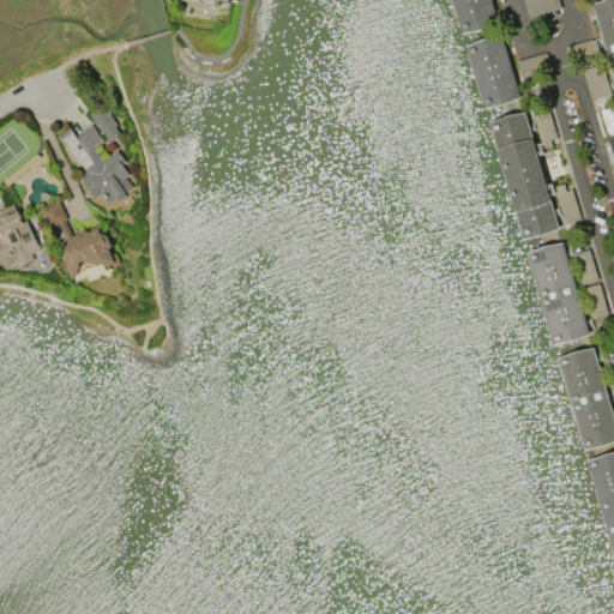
[(462,29),(453,0),(492,0),(498,18),(462,29)]
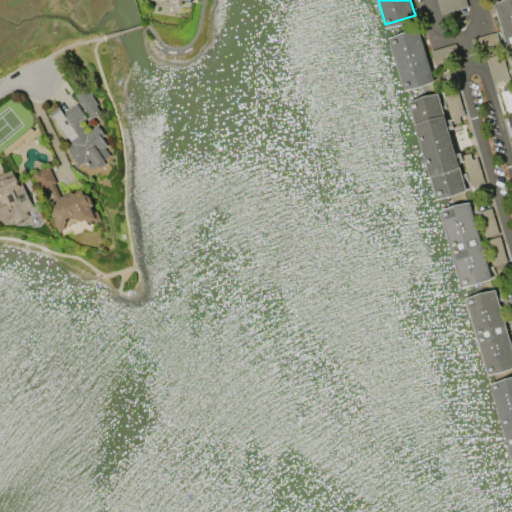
[(468,6),(465,0),(438,0),(441,8),(443,7),(445,13),(468,6)]
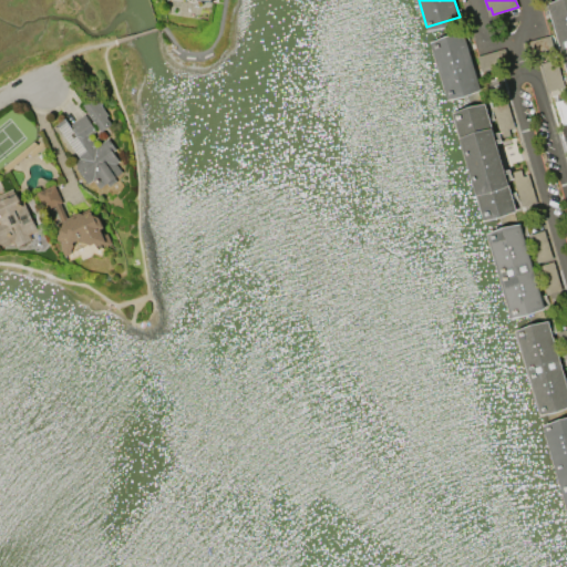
[(566,0),(566,69),(547,0),(566,0)]
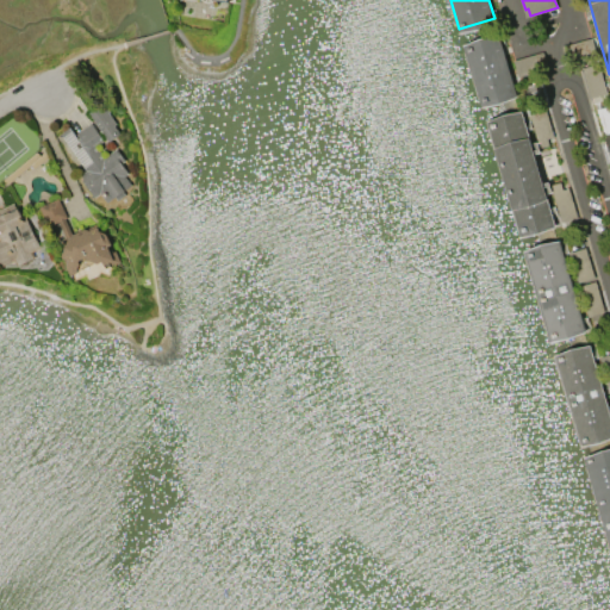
[(480,103),(462,42),(498,31),(516,92),(480,103)]
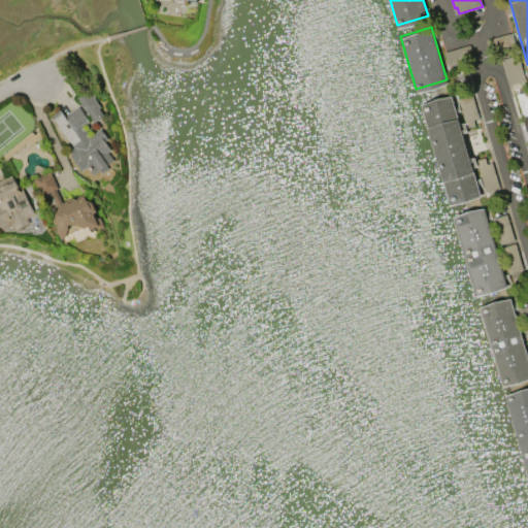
[(527,87),(527,133),(516,91),(527,87)]
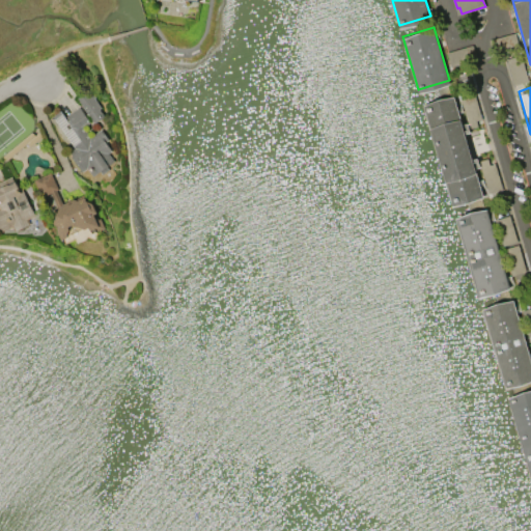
[(80,95),(91,123),(104,118),(92,90),(80,95)]
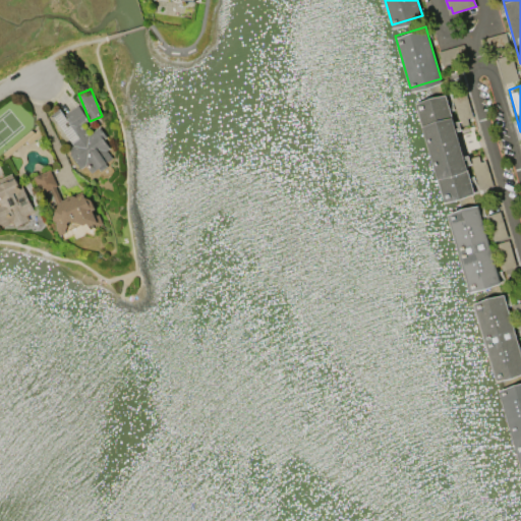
[(474,190),(444,199),(415,100),(445,92),(474,190)]
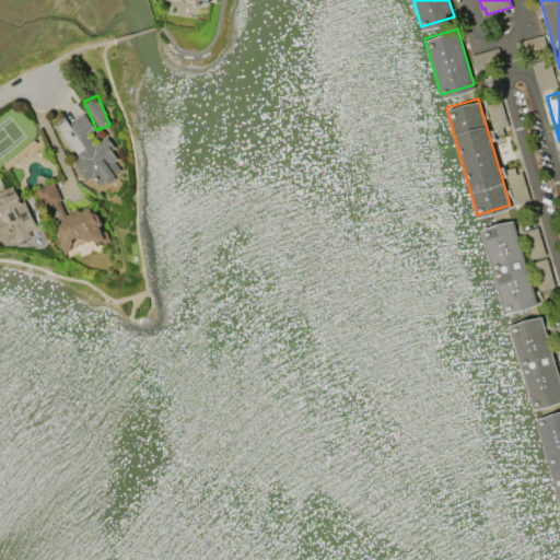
[(83,113),(95,128),(88,133),(95,144),(107,136),(115,147),(112,150),(118,159),(115,162),(120,170),(113,175),(115,178),(107,184),(105,181),(98,185),(93,177),(88,181),(72,161),(79,156),(55,123),(63,116),(69,123),(83,113)]
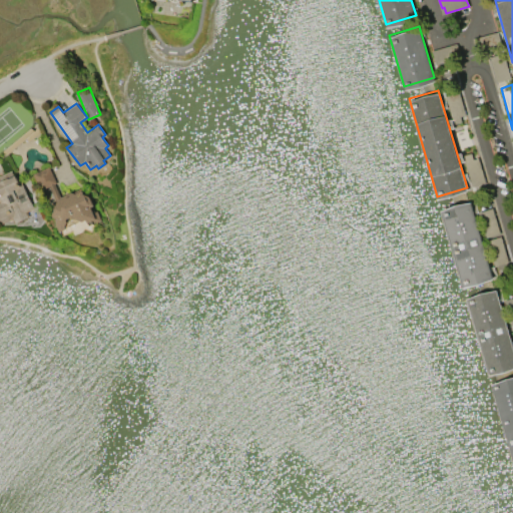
[(33,173),(49,166),(56,182),(54,183),(60,196),(83,186),(87,195),(90,195),(94,205),(91,207),(92,211),(94,210),(95,211),(97,210),(101,220),(89,225),(87,218),(80,221),(80,220),(73,218),(72,215),(67,217),(68,219),(66,220),(63,229),(59,231),(55,222),(56,222),(53,216),(52,216),(51,214),(56,200),(49,185),(40,189),(33,173)]
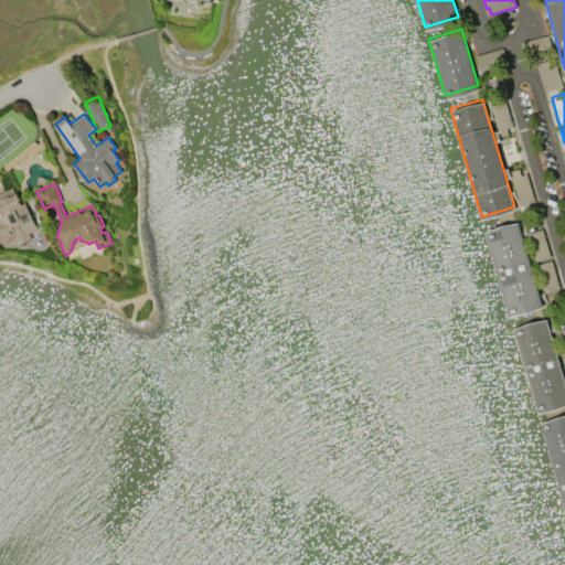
[(0,194),(13,188),(21,202),(23,201),(39,228),(30,233),(33,238),(19,246),(17,241),(2,247),(0,243),(0,194)]
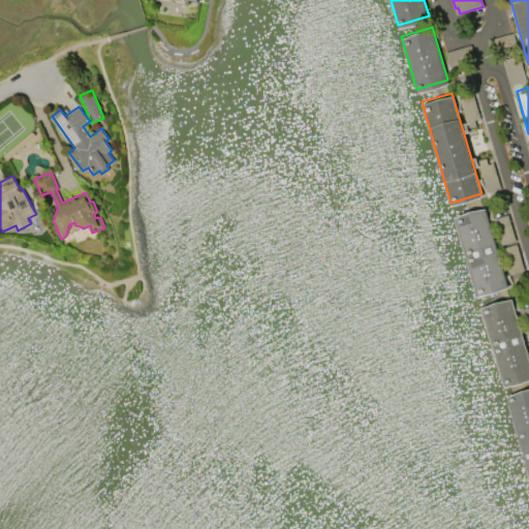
[(507,283),(477,292),(455,215),(485,206),(507,283)]
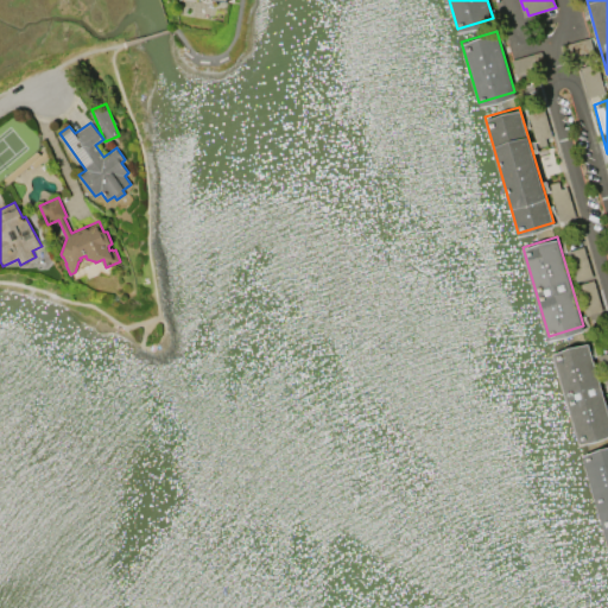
[(607,409),(607,431),(578,441),(552,350),(588,340),(607,409)]
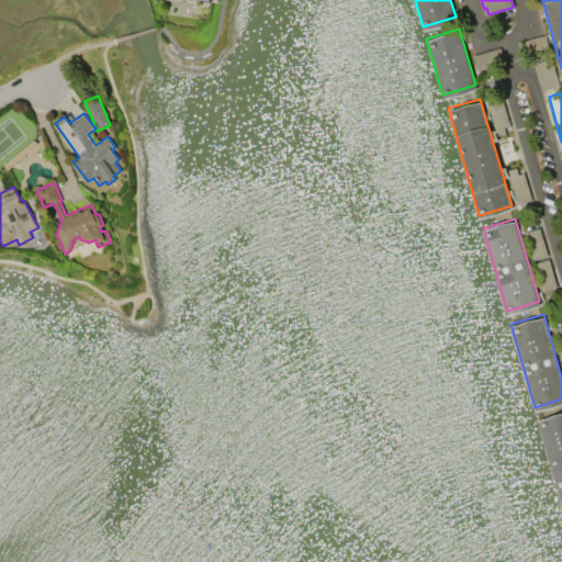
[(561,504),(537,418),(561,411),(561,504)]
